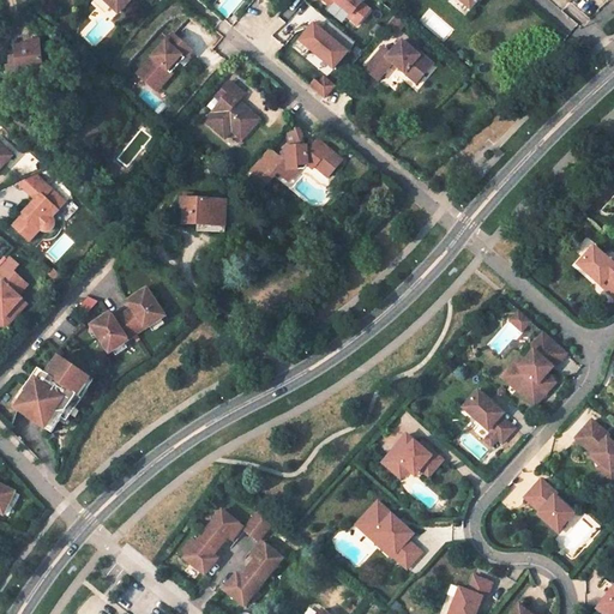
[(119,0),(112,7),(118,12),(125,5),(119,0)]
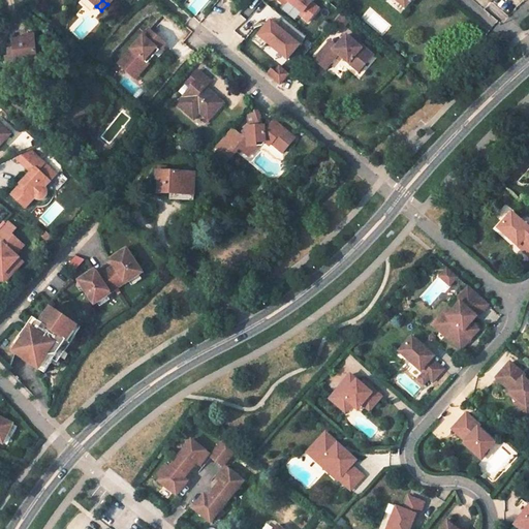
[(280,0),(284,3),(285,0),(288,0),(303,11),(301,13),(308,21),(319,7),(310,0),(280,0)]
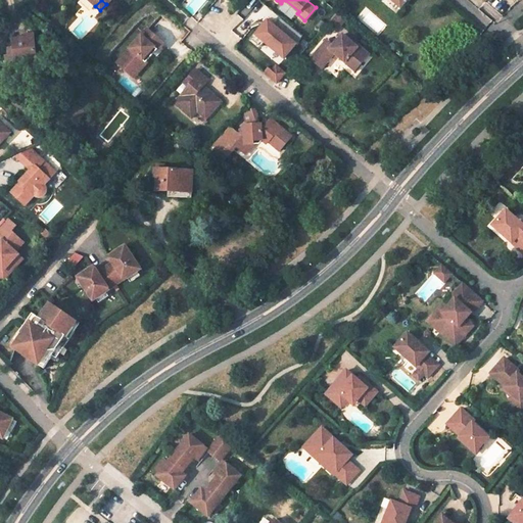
[(345,16),(338,10),(329,20),(335,26),(338,22),(339,25),(345,16)]
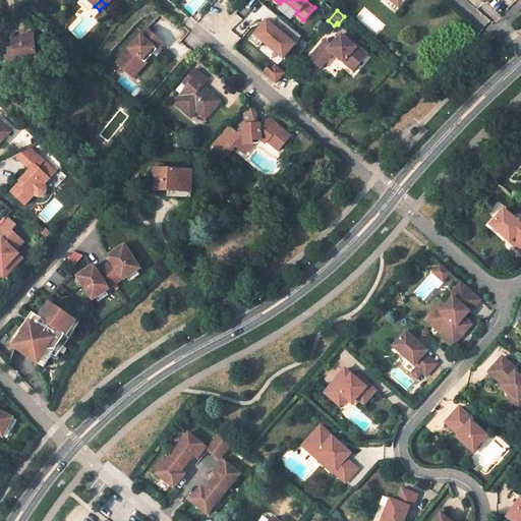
[(302,36),(280,16),(274,24),(268,19),(263,25),(261,23),(250,37),(261,46),(265,41),(284,57),(302,36)]
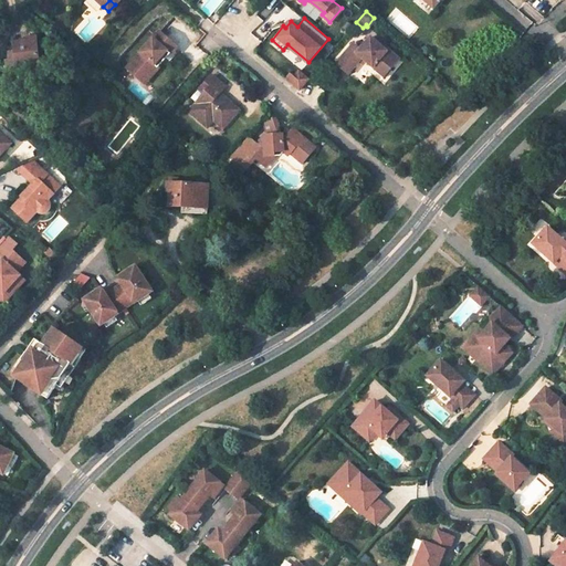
[(159,30),(127,67),(137,76),(143,70),(150,77),(159,67),(158,66),(155,64),(167,51),(170,53),(171,54),(178,46),(159,30)]
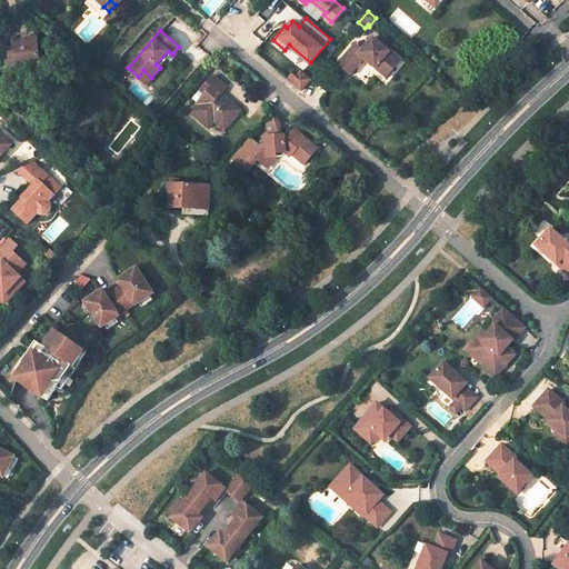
[(356,42),(338,62),(350,72),(361,59),(365,56),(367,59),(386,75),(395,65),(390,61),(397,53),(386,43),(385,46),(372,35),(362,48),(356,42)]
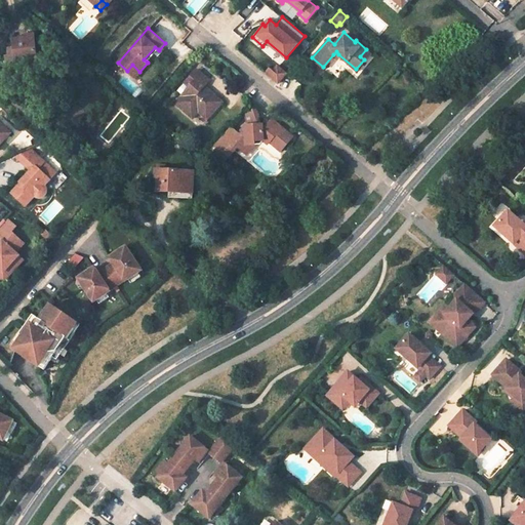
[(34,36),(27,36),(27,39),(14,41),(15,49),(9,49),(9,56),(7,56),(7,64),(16,64),(26,63),(27,71),(27,72),(46,70),(45,52),(36,52),(34,36)]
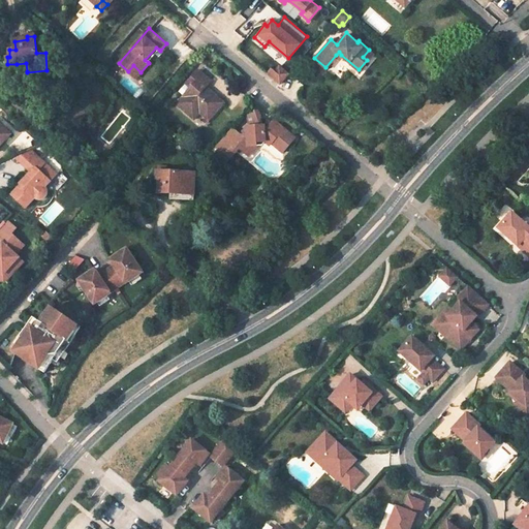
[(148,62),(159,50),(156,48),(145,60),(148,62)]
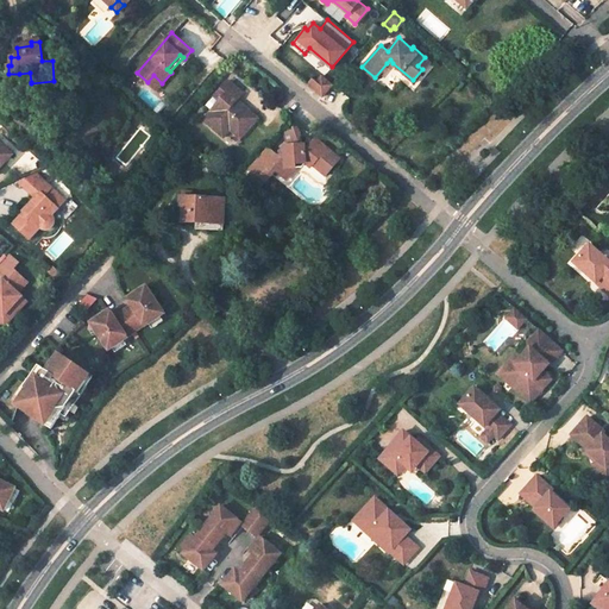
[(429,61),(425,57),(418,66),(422,69),(429,61)]
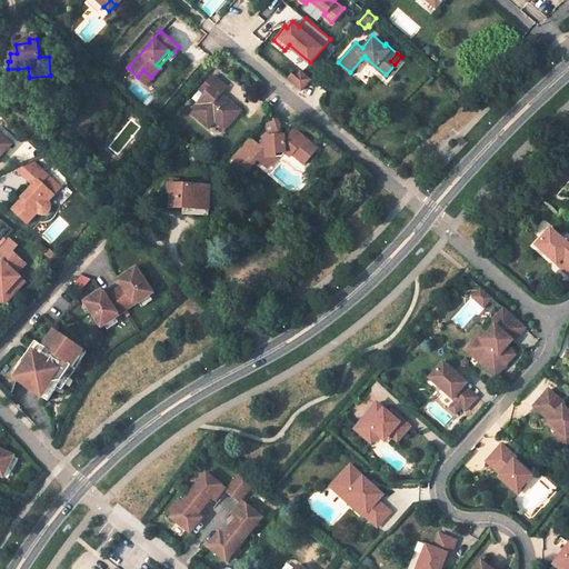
[(19,77),(29,77),(28,68),(18,69),(19,77)]
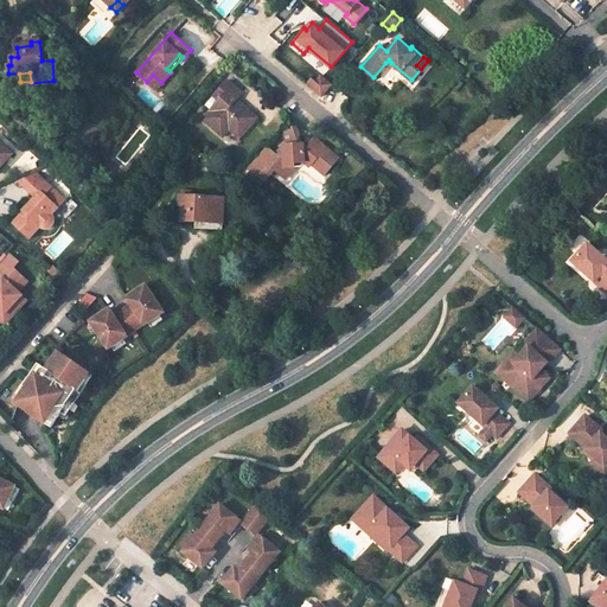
[(147,82),(155,89),(161,83),(153,75),(147,82)]
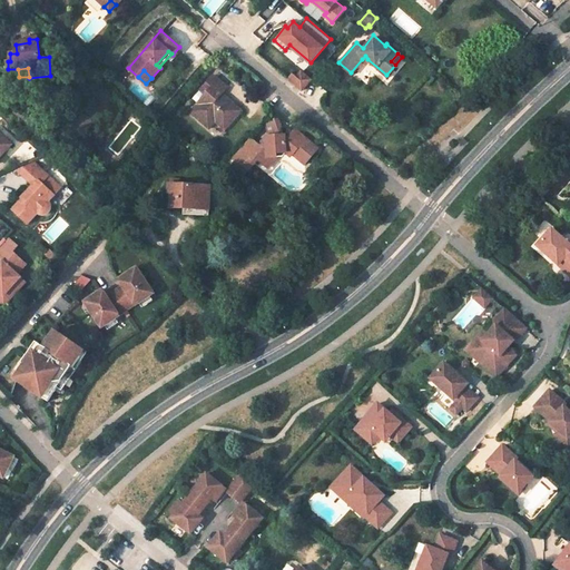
[(292,72),(288,77),(302,88),(311,78),(301,70),(296,76),(292,72)]
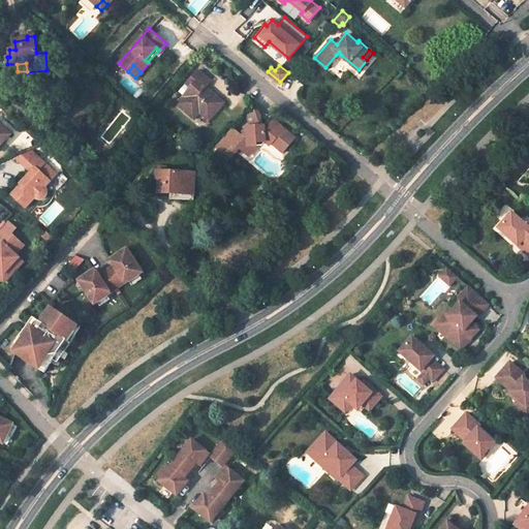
[(176,104),(186,114),(192,107),(199,113),(208,120),(223,102),(207,89),(205,92),(201,90),(205,87),(209,81),(196,70),(184,84),(189,88),(176,104)]
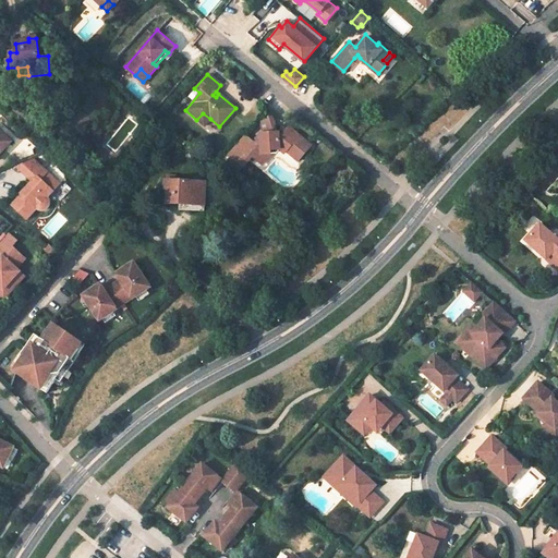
[(203,113),(196,120),(204,126),(210,119),(203,113)]
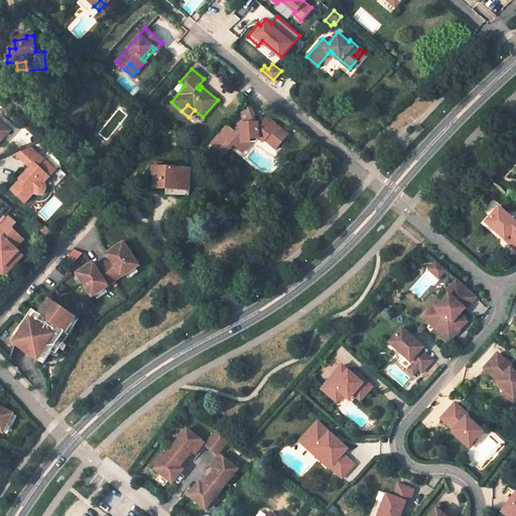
[(227,124),(212,141),(221,149),(225,144),(230,148),(234,143),(238,147),(242,142),(251,141),(251,137),(258,136),(263,140),(265,137),(276,146),(287,132),(267,116),(261,123),(258,123),(257,121),(241,122),(242,130),(236,132),(227,124)]
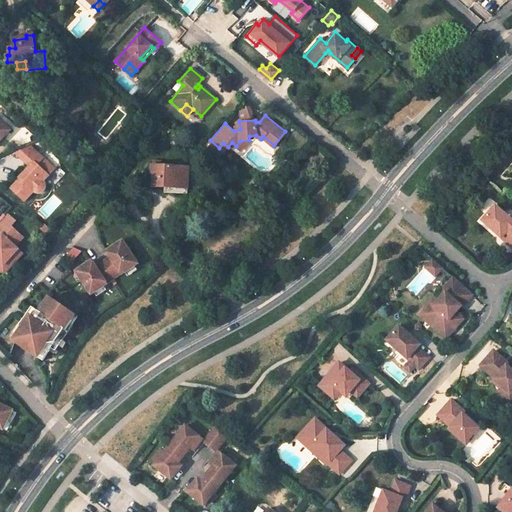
[(0,119),(0,142),(12,131),(0,119)]
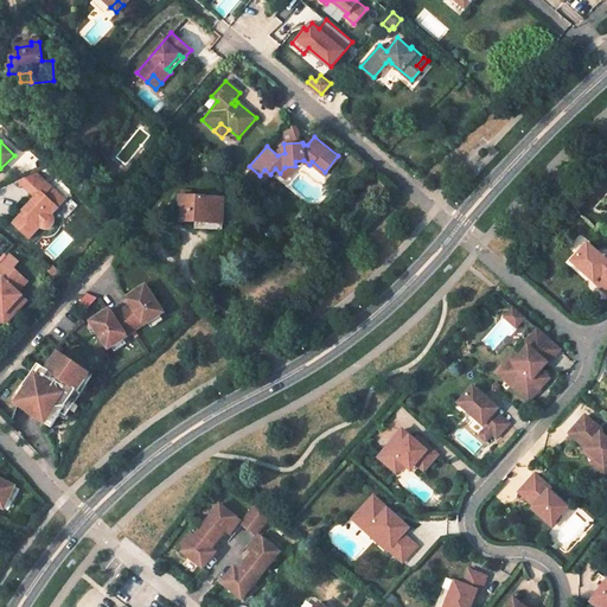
[(285,167),(280,173),(286,178),(295,166),(285,167)]
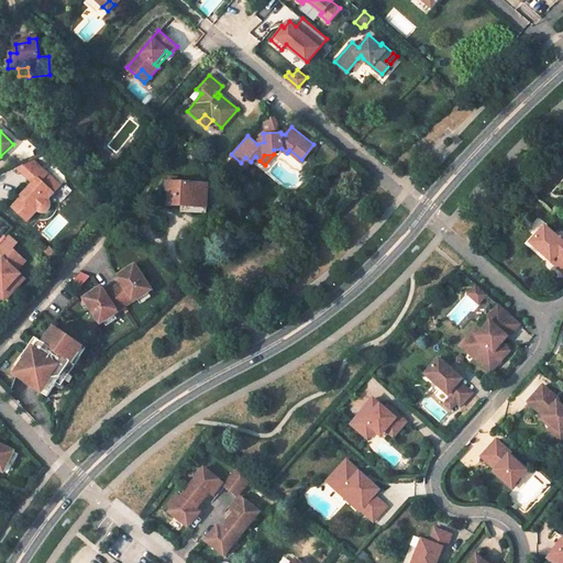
[(48,174),(34,159),(18,166),(33,181),(33,183),(33,187),(30,189),(28,188),(21,195),(22,196),(13,206),(28,220),(37,210),(40,211),(42,212),(46,211),(47,210),(50,208),(51,205),(51,202),(48,198),(54,192),(42,181),(48,174)]
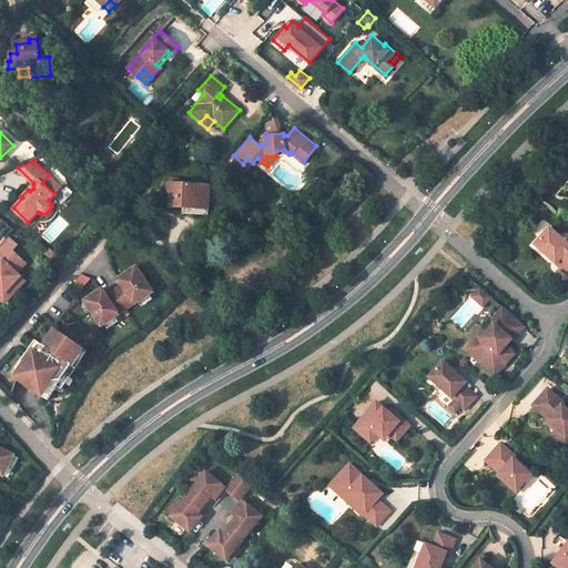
[(173,194),(173,198),(172,208),(210,209),(212,185),(170,184),(170,194),(173,194)]
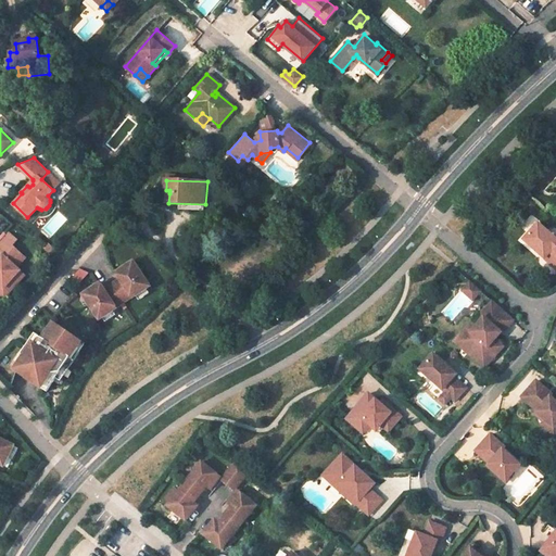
[(126,207),(116,217),(127,228),(137,217),(126,207)]
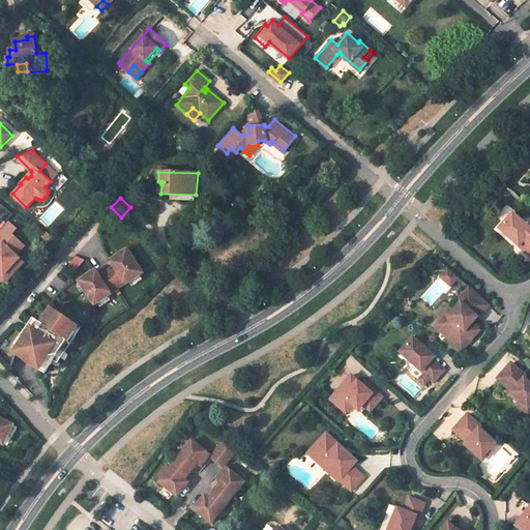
[(529,226),(514,212),(500,228),(520,244),(525,239),(529,243),(529,226)]
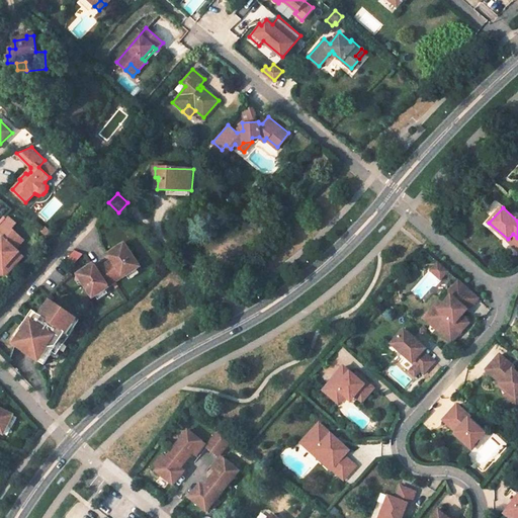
[(0,224),(0,264),(3,268),(18,252),(15,249),(23,240),(11,229),(16,224),(8,216),(0,224)]
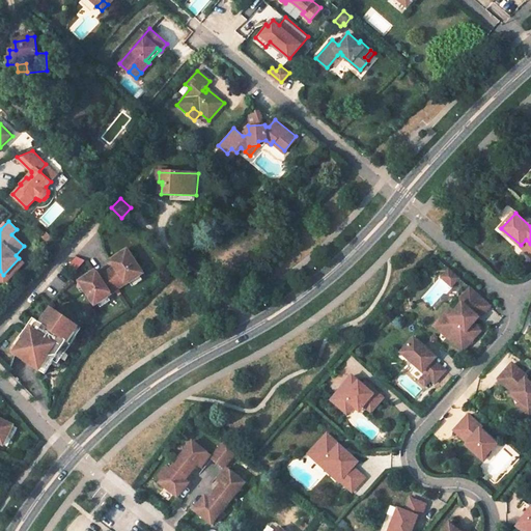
[(530,244),(526,240),(521,245),(530,254),(530,244)]
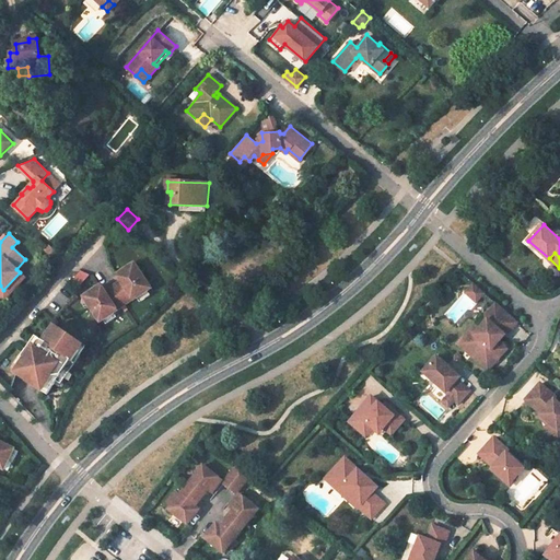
[(121,281),(112,288),(123,305),(133,299),(133,300),(137,298),(148,291),(151,289),(135,264),(121,272),(126,279),(121,281)]
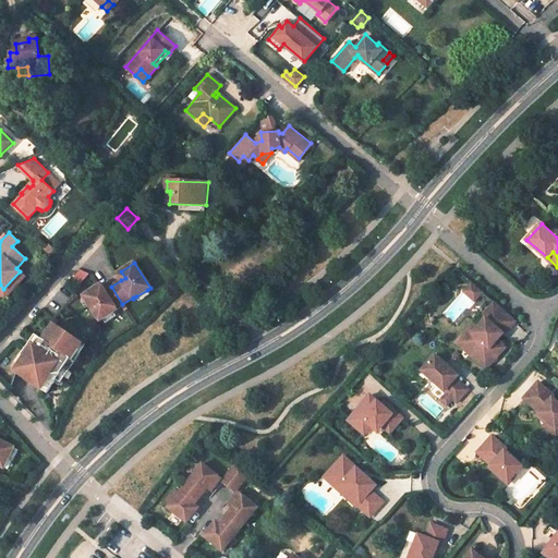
[(25,276),(20,271),(3,289),(0,284),(0,294),(4,299),(25,276)]
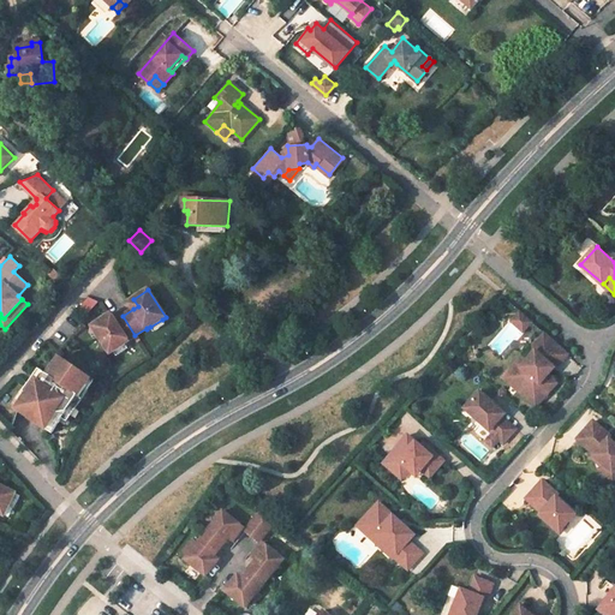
[(531,323),(520,312),(512,322),(523,332),(531,323)]
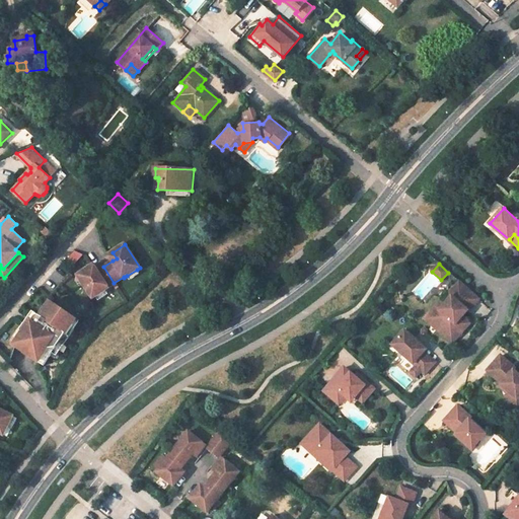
[(93,273),(90,267),(77,275),(93,298),(96,296),(105,290),(108,288),(108,287),(114,283),(103,267),(97,271),(93,273)]
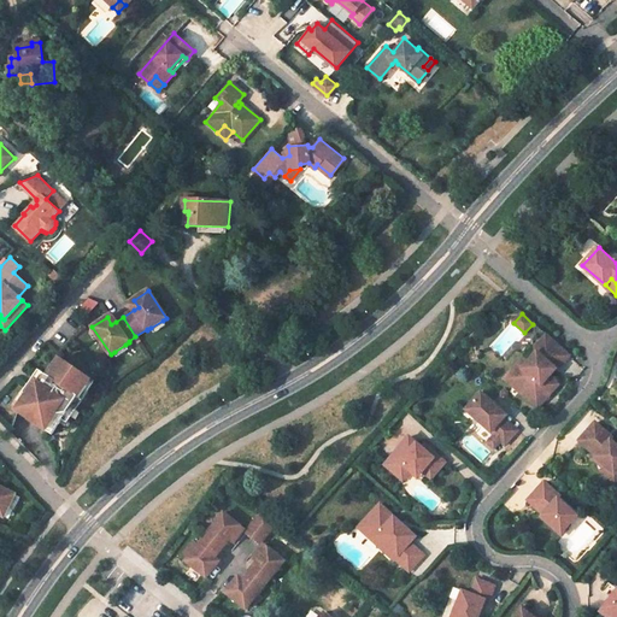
[(163,321),(151,328),(154,333),(166,325),(163,321)]
